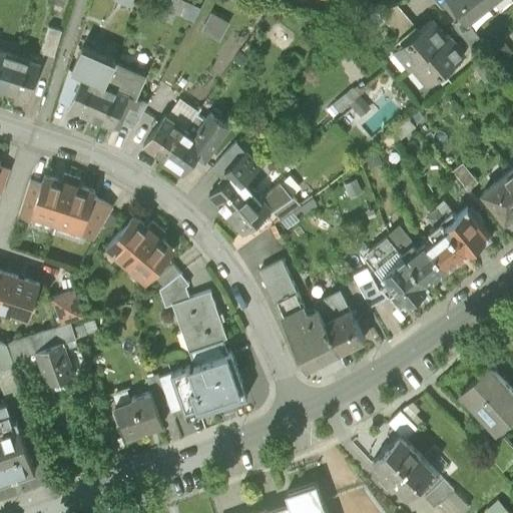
[(128,0),(113,0),(111,4),(125,10),(128,0)]
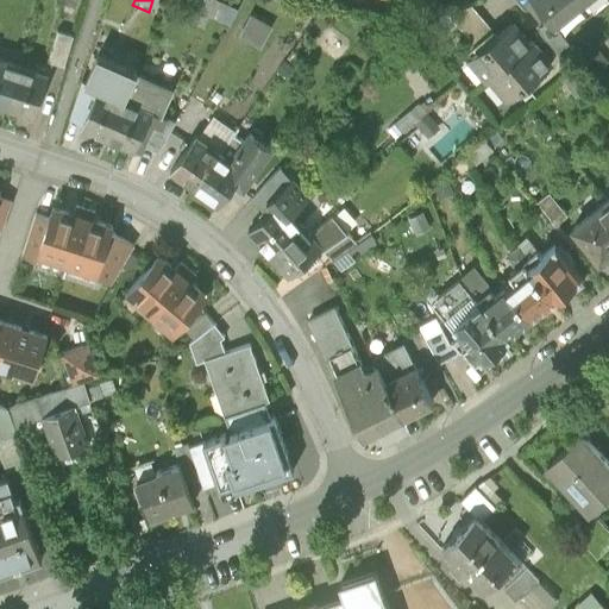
[(214,4),(205,0),(195,0),(186,25),(202,32),(207,20),(214,4)]
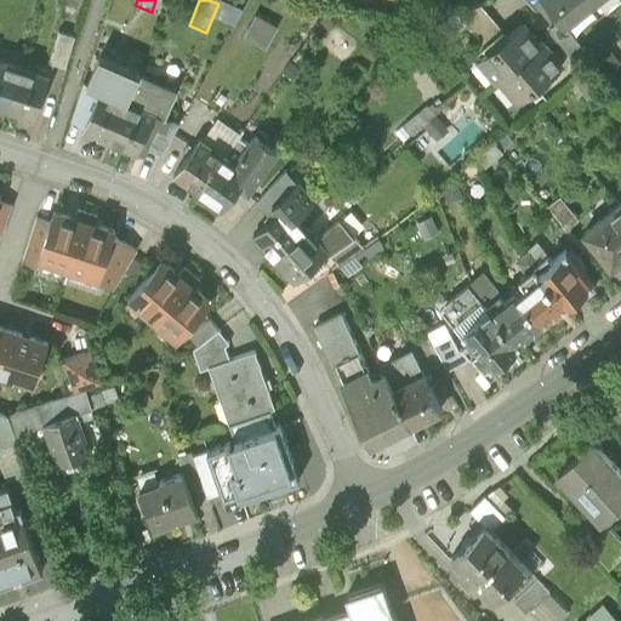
[(620,0),(542,0),(560,22),(569,33),(597,10),(603,18),(620,4),(620,0)]
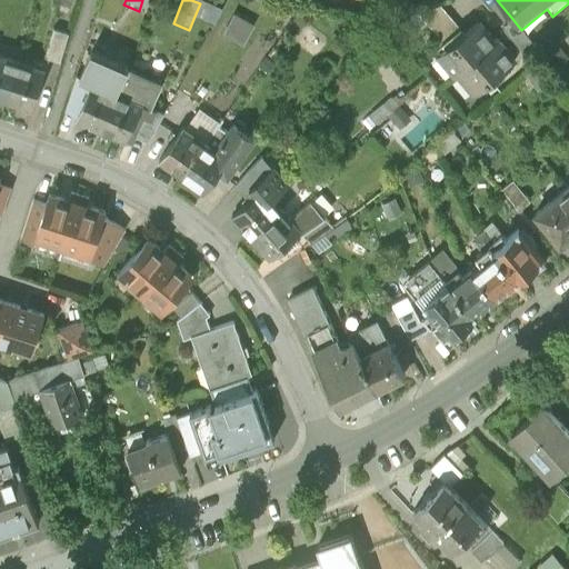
[(200,3),(193,19),(213,28),(221,13),(200,3)]
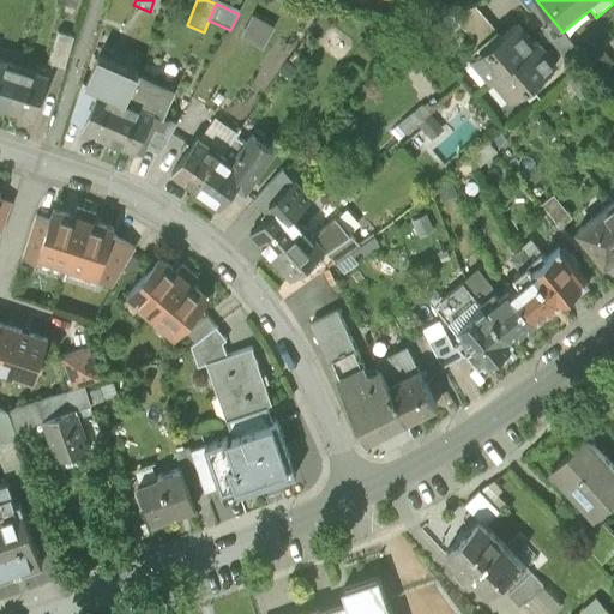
[(274,31),(252,20),(240,41),(262,53),(274,31)]
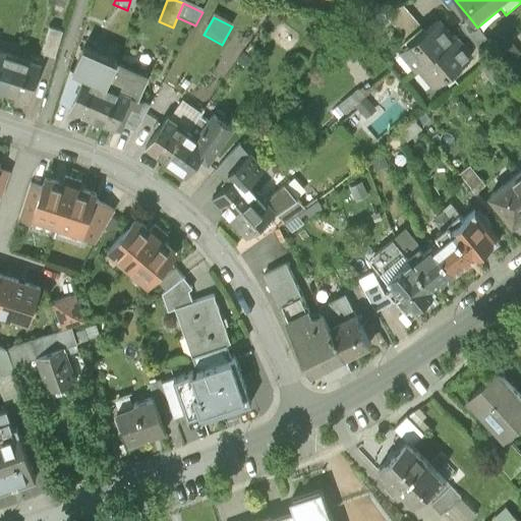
[(459,27),(480,53),(491,44),(477,27),(470,18),(459,27)]
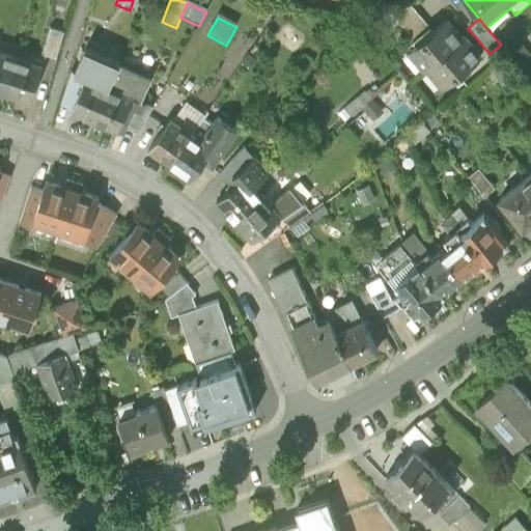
[(446,26),(409,59),(425,79),(465,47),(446,26)]
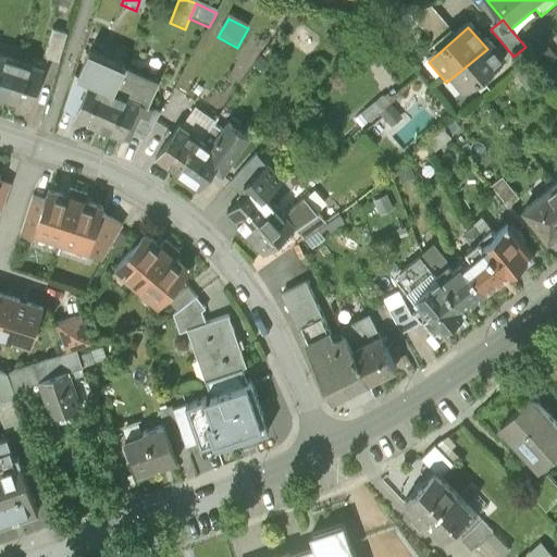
[(70,38),(56,34),(46,61),(60,65),(70,38)]
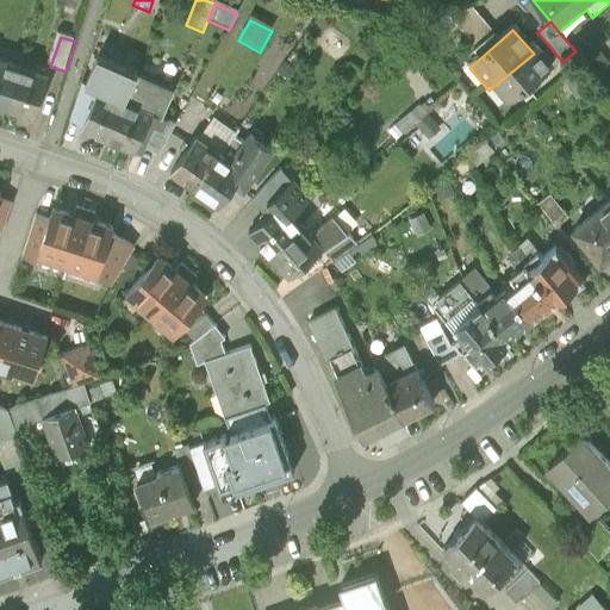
[(534,54),(489,91),(509,113),(553,75),(534,54)]
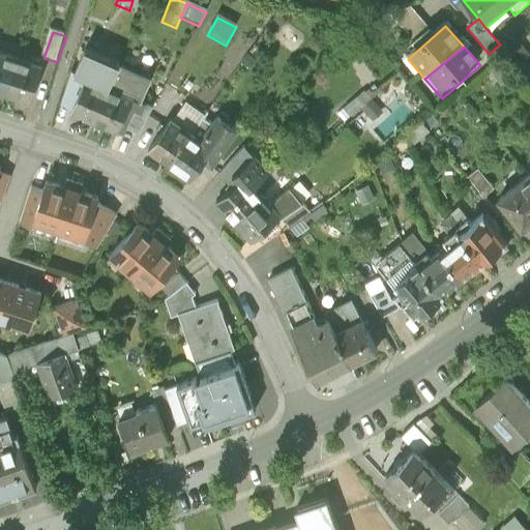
[(529,56),(521,47),(511,54),(520,64),(529,56)]
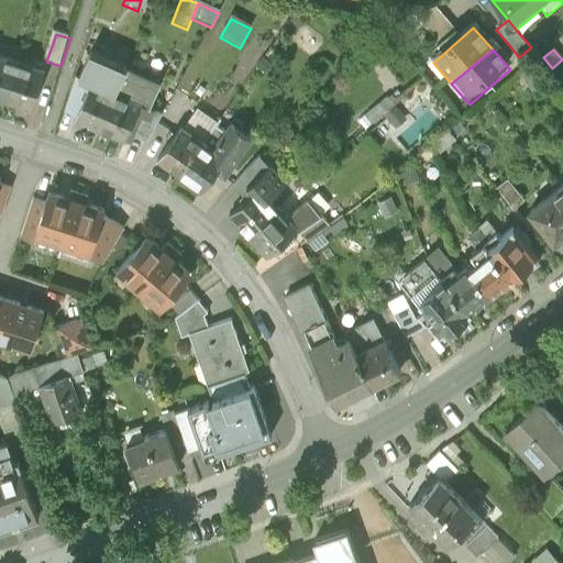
[(0,103),(11,108),(25,65),(0,57),(0,103)]
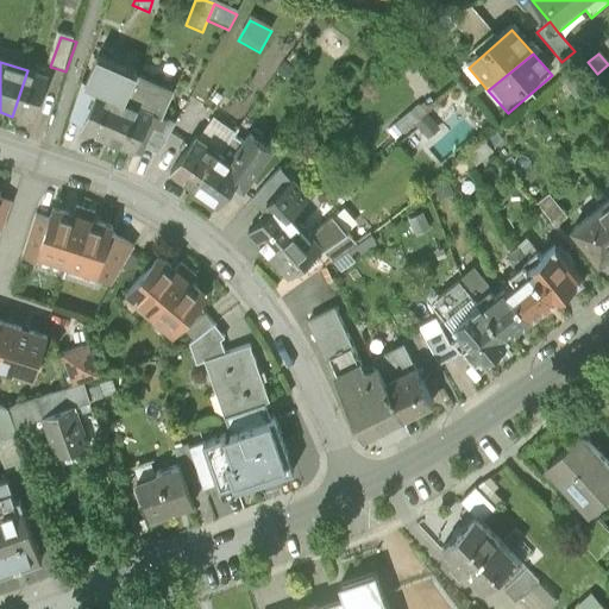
[(79,136),(107,148),(133,85),(92,67),(80,95),(93,100),(85,121),(79,136)]
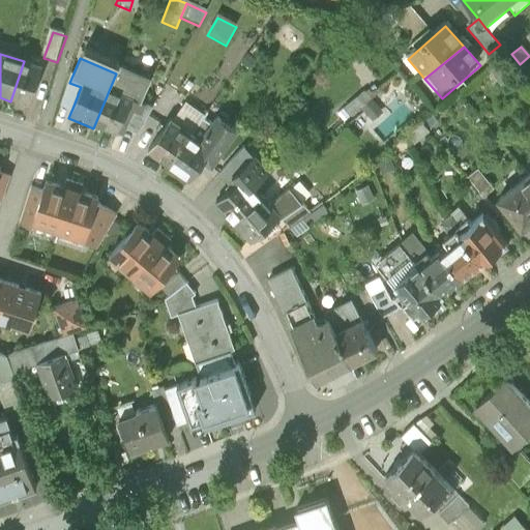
[(24,61),(10,101),(33,109),(47,69),(41,67),(24,61)]
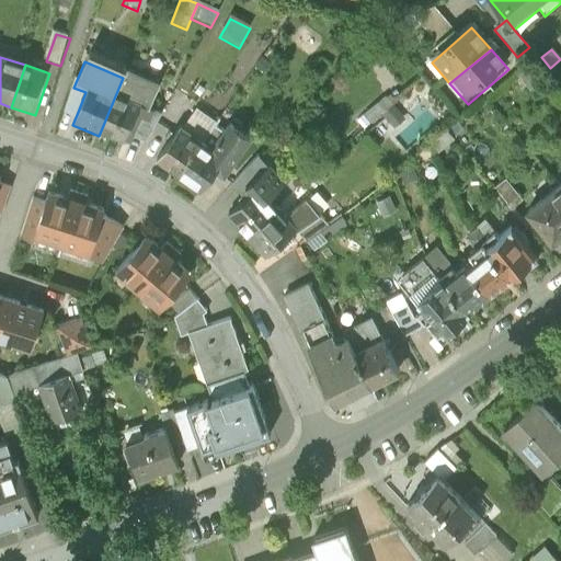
[(123,78),(99,136),(124,146),(132,128),(134,129),(140,133),(159,88),(125,73),(123,78)]
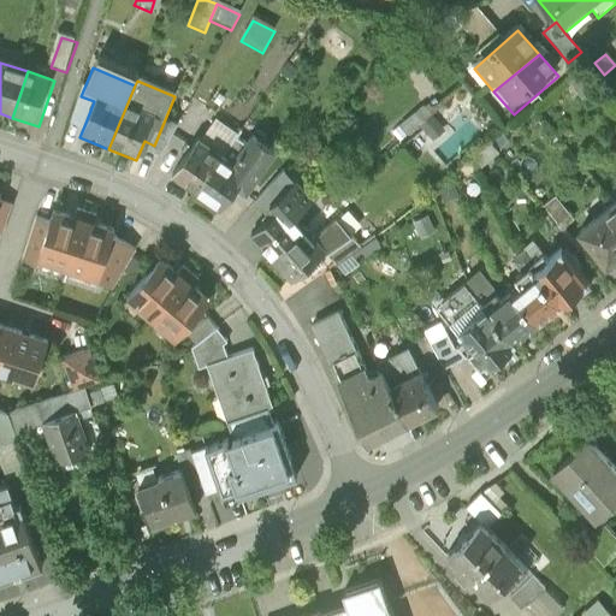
[(404,122),(420,150),(449,135),(432,105),(404,122)]
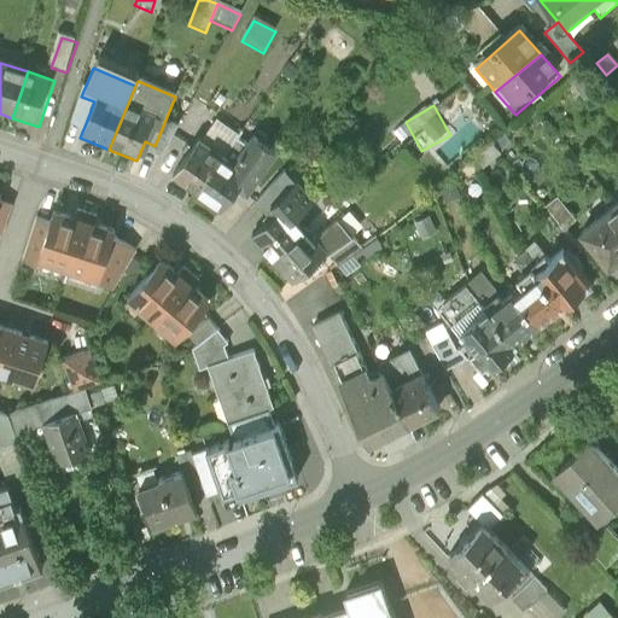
[(238,140),(223,158),(197,197),(222,215),(237,196),(242,198),(246,202),(278,156),(255,141),(249,149),(238,140)]
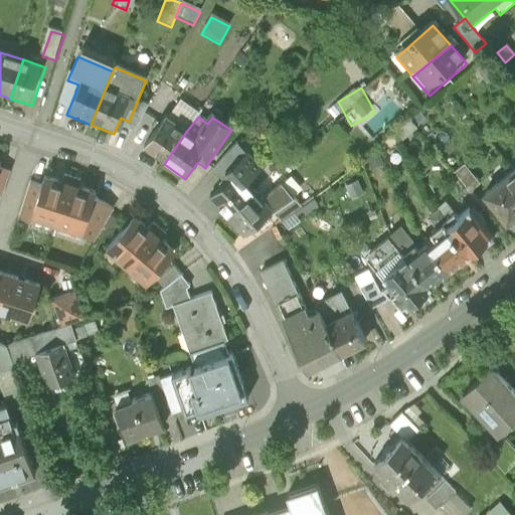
[(164,164),(186,132),(166,118),(150,142),(144,150),(164,164)]
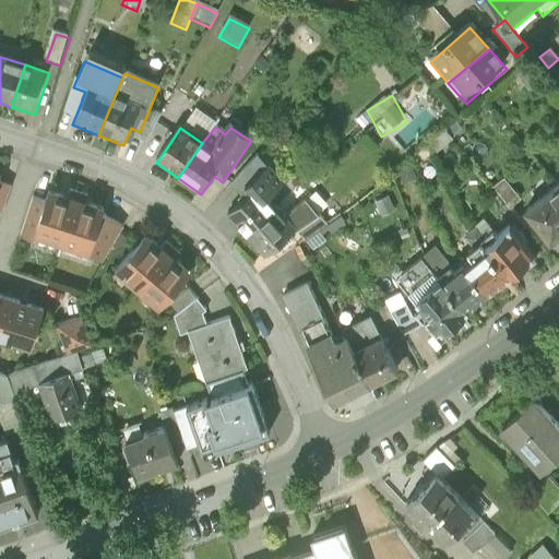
[(444,135),(425,151),(431,159),(451,144),(444,135)]
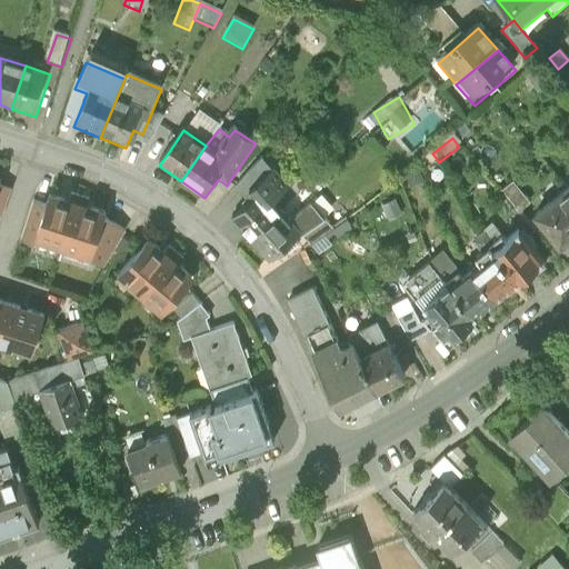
[(242,215),(232,225),(248,242),(277,217),(273,211),(292,193),(273,173),(247,198),(253,205),(242,215)]
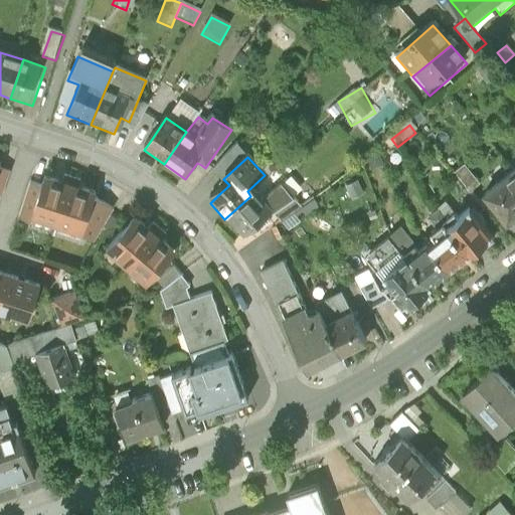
[(479,184),(463,165),(454,173),(469,192),(479,184)]
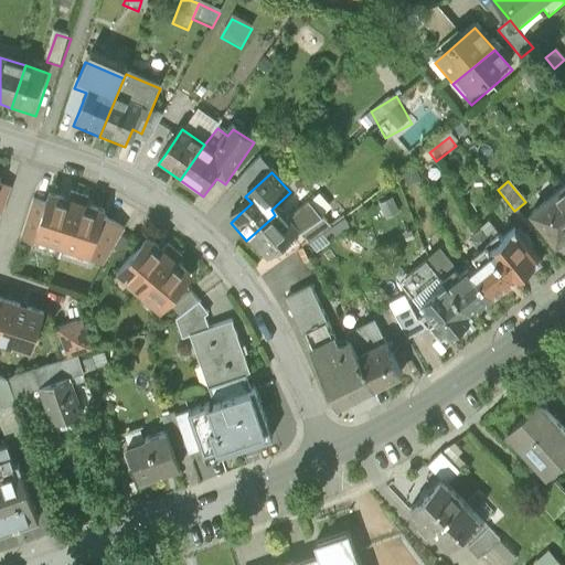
[(0,182),(0,214),(2,215),(11,187),(0,182)]
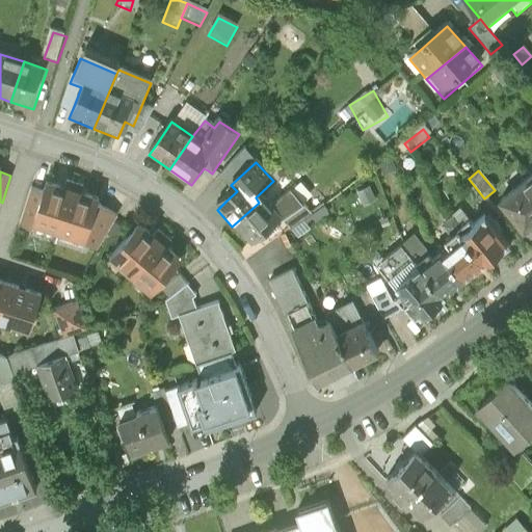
[(530,176),(500,201),(511,215),(524,230),(530,223),(531,224),(531,223),(531,178),(531,177),(530,176)]
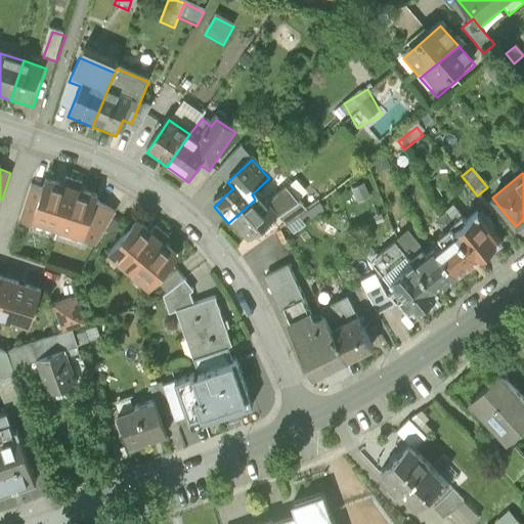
[(46,183),(34,220),(59,228),(74,183),(62,180),(48,175),(46,183)]
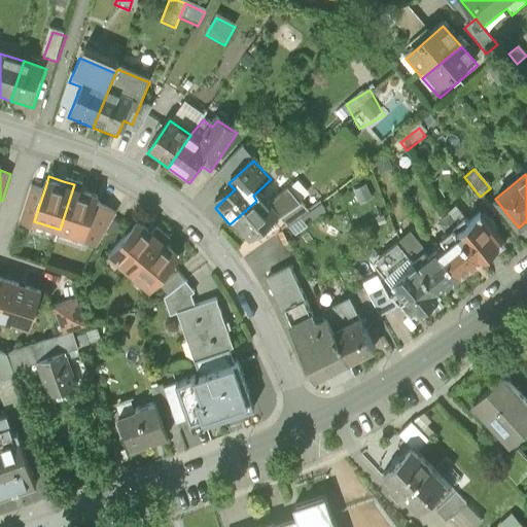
[(34,221),(46,184),(32,180),(19,221),(33,225),(34,221)]
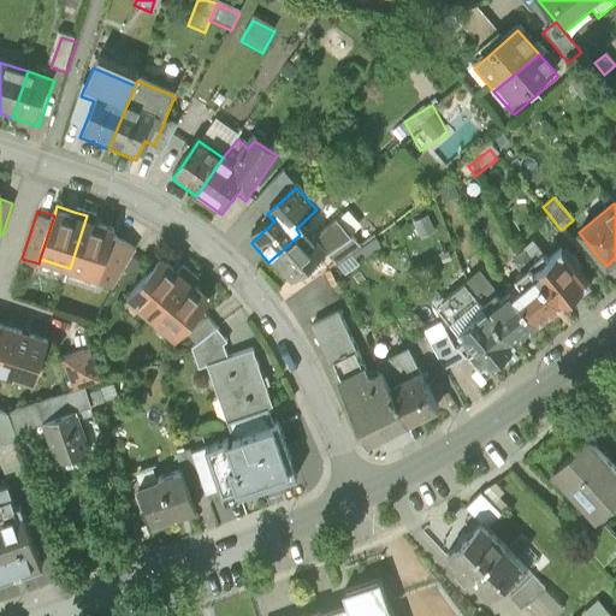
[(102,220),(87,215),(70,268),(100,278),(114,231),(117,225),(102,220)]
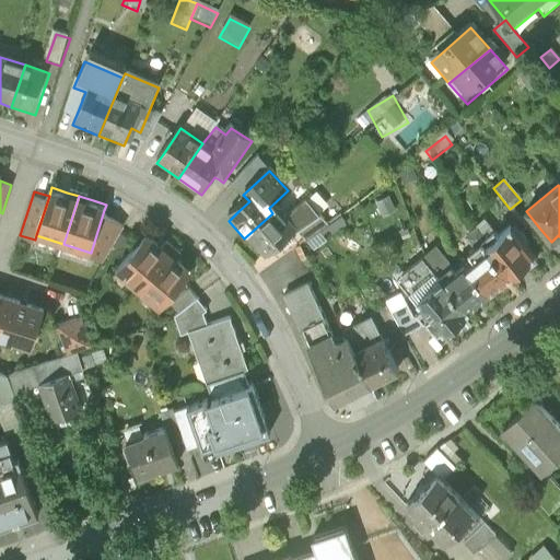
[(395,213),(389,199),(375,206),(381,220),(395,213)]
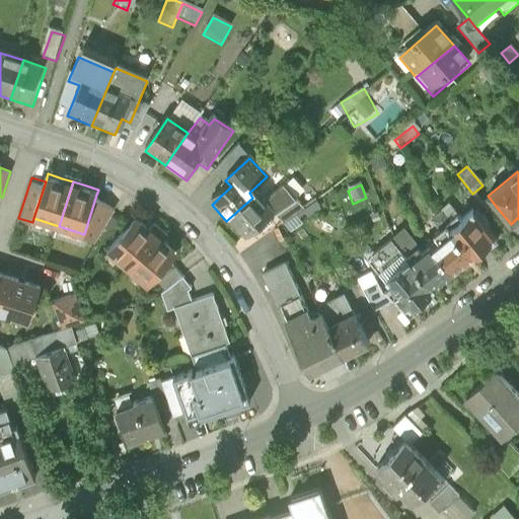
[(252,198),(226,221),(245,243),(257,234),(263,234),(267,231),(270,227),(270,222),(275,218),(292,203),(282,192),(262,208),(252,198)]
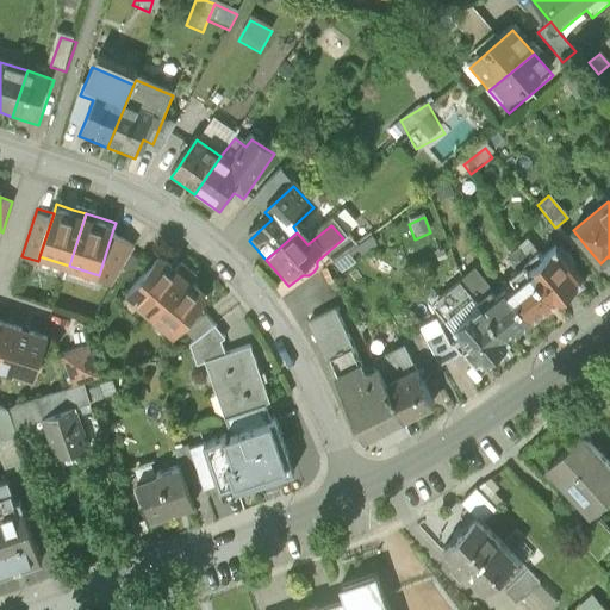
[(135,246),(113,229),(99,275),(111,281),(135,246)]
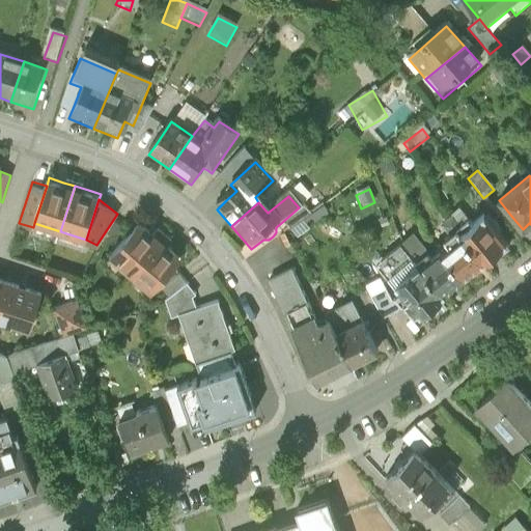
[(299,207),(281,223),(289,230),(307,218),(299,207)]
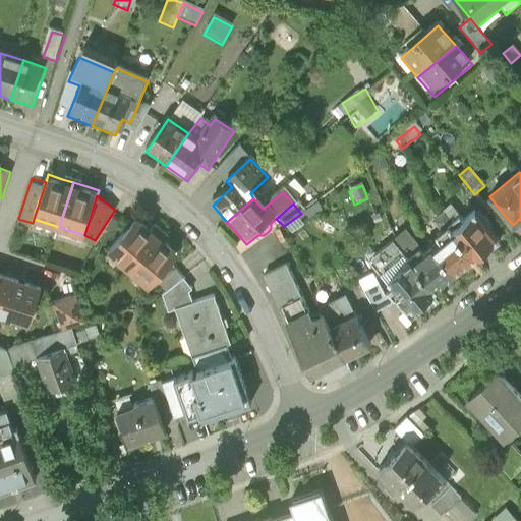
[(439,217),(472,257),(486,246),(488,249),(498,242),(495,239),(496,239),(488,231),(473,212),(462,221),(458,217),(452,222),(444,213),(439,217)]
